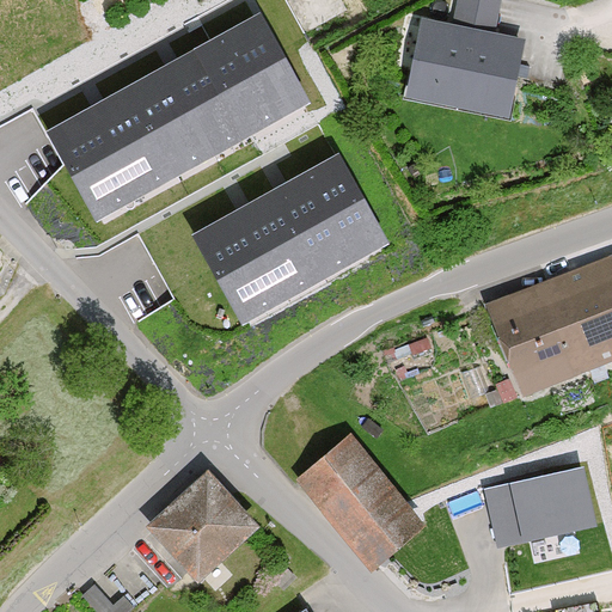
[(496,25),(502,0),(457,0),(454,14),(496,25)]
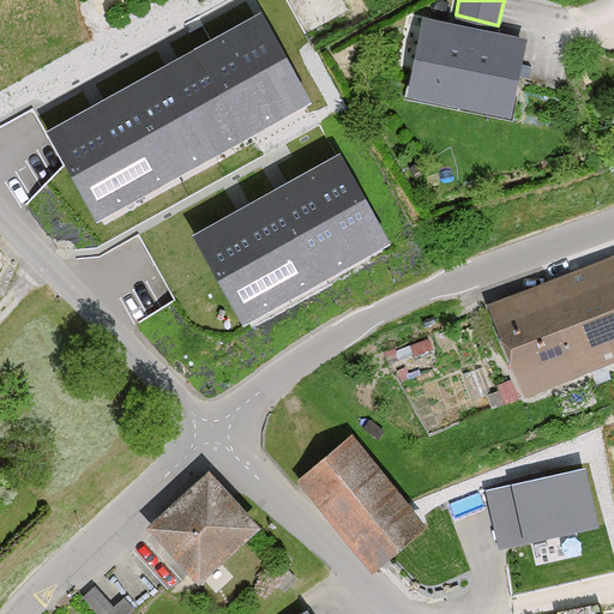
[(262,13),(47,132),(96,222),(312,104),(262,13)]
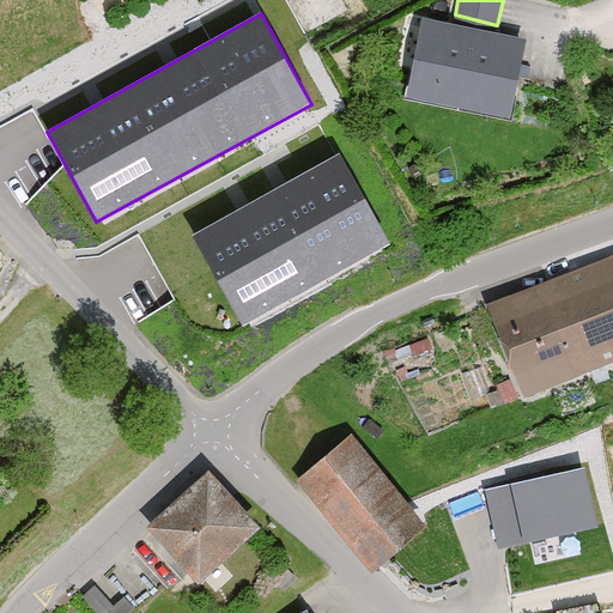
[(423,23),(408,101),(510,119),(525,42),(423,23)]
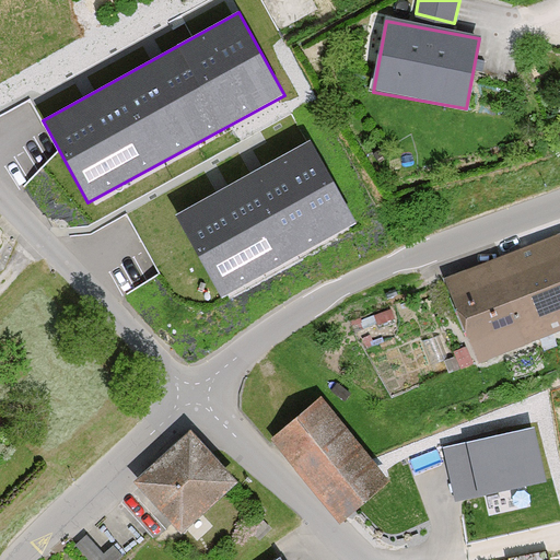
[(357,222),(311,140),(176,213),(221,295),(357,222)]
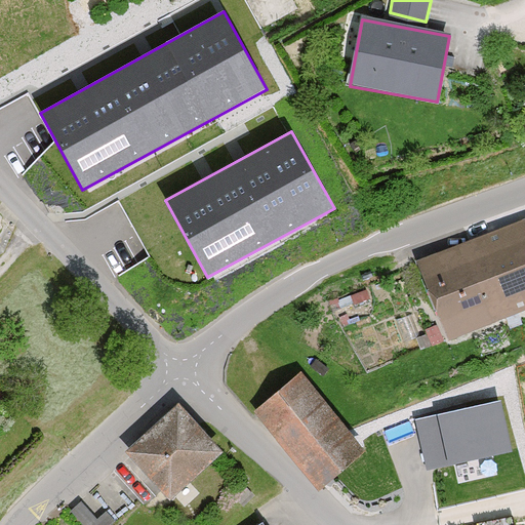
[(524,221),(429,260),(461,341),(524,316),(524,221)]
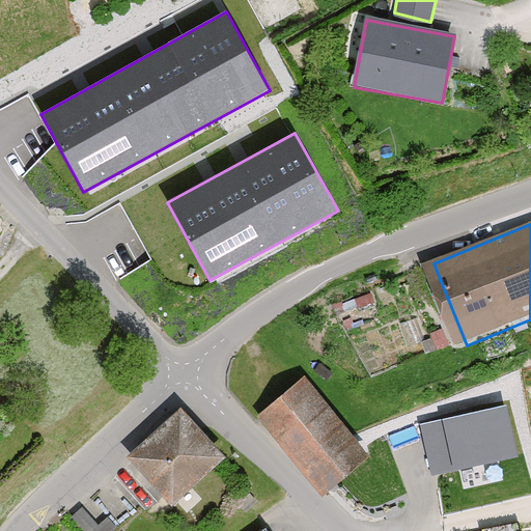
[(312,378),(268,416),(336,497),(382,457),(312,378)]
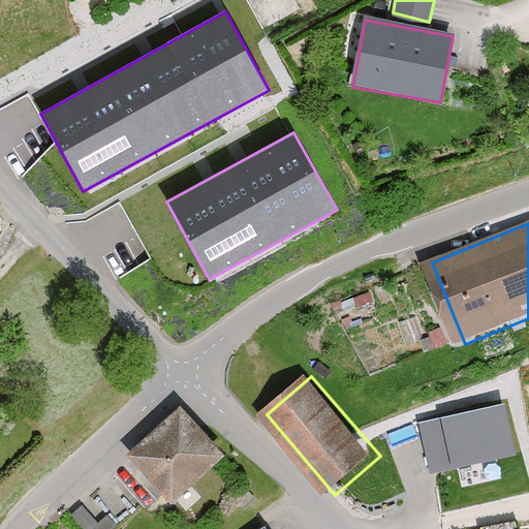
[(234,457),(189,408),(136,456),(181,504),(234,457)]
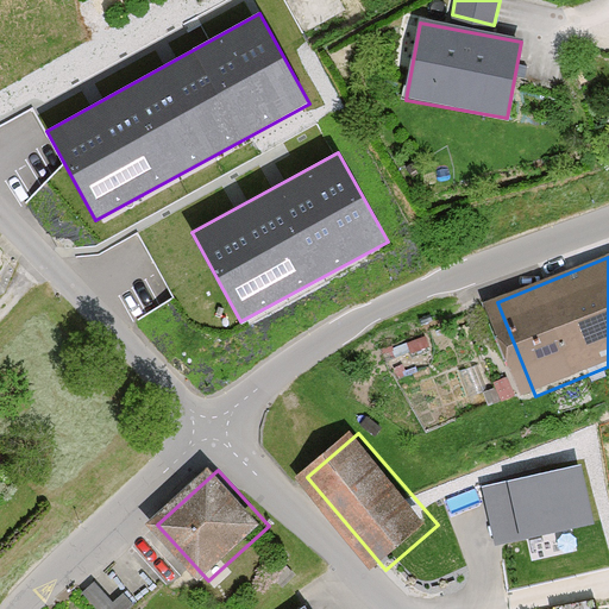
[(591,528),(579,477),(510,493),(522,545),(591,528)]
